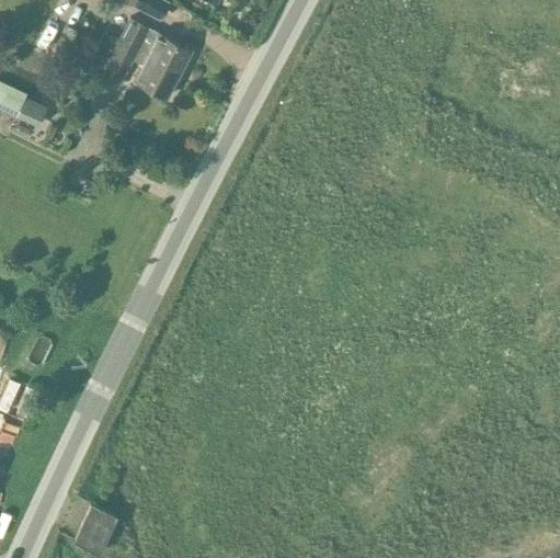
[(136,0),(133,8),(161,23),(171,4),(161,0),(136,0)]
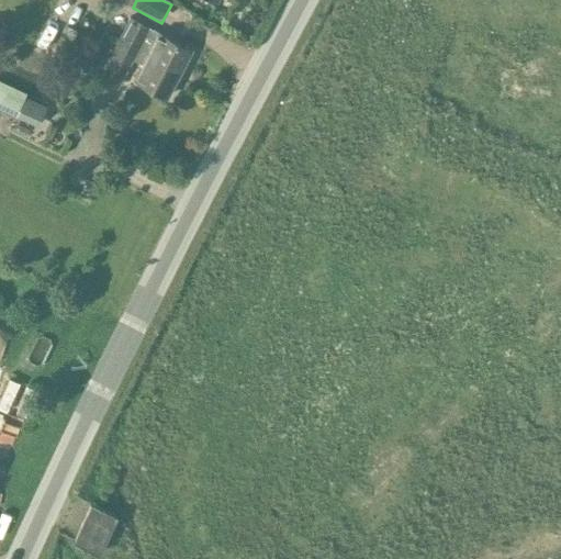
[(134,22),(123,44),(181,75),(193,52),(164,36),(163,37),(153,32),(153,31),(134,22)]
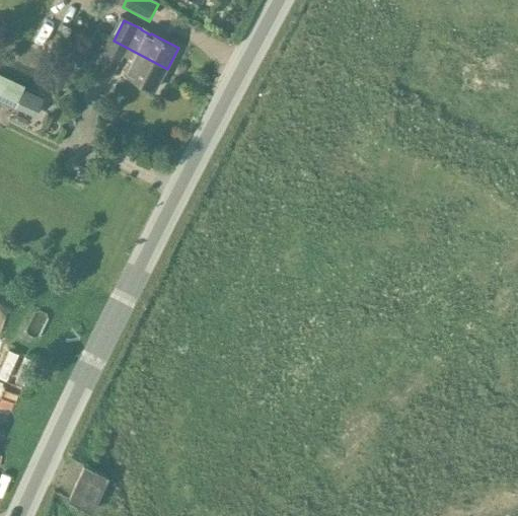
[(125,75),(128,77),(155,91),(167,69),(114,41),(95,76),(109,84),(124,58),(132,62),(125,75)]
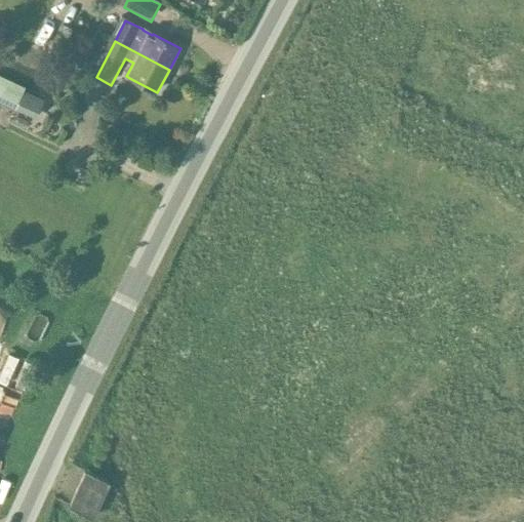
[(0,99),(8,104),(6,107),(39,120),(49,98),(0,77),(0,99)]
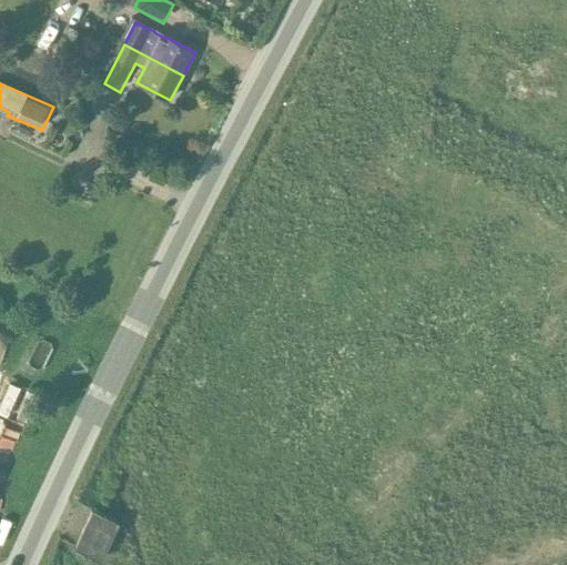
[(102,561),(120,523),(94,511),(76,548),(102,561)]
